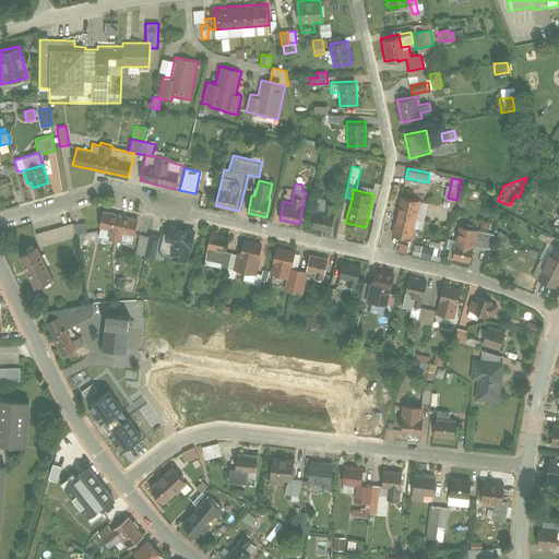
[(421,200),(400,195),(391,235),(413,239),(417,218),(425,221),(428,203),(421,202),(421,200)]
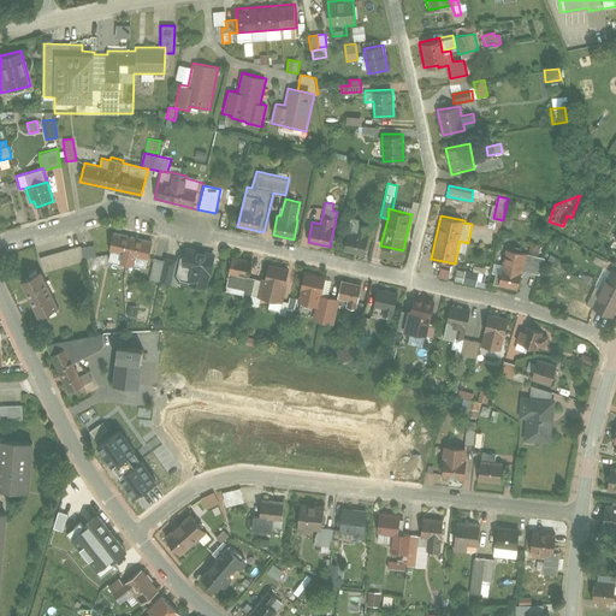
[(348,231),(344,249),(363,254),(368,236),(366,235),(368,225),(361,224),(361,221),(349,219),(347,231),(348,231)]
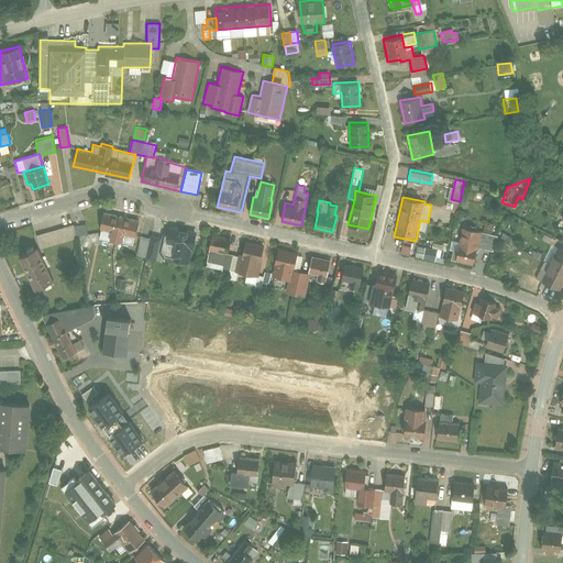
[(140,219),(103,211),(97,238),(109,240),(109,242),(123,245),(125,235),(135,238),(140,219)]
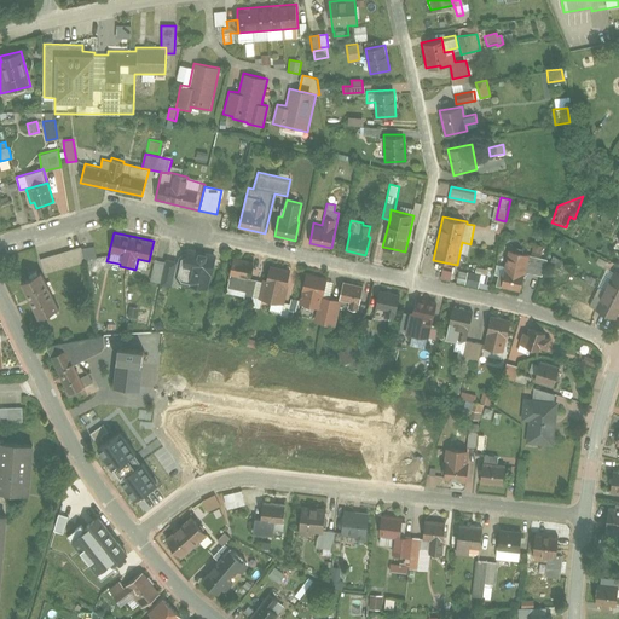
[(530,256),(528,255),(525,272),(543,276),(545,259),(539,258),(542,248),(532,246),(530,256)]
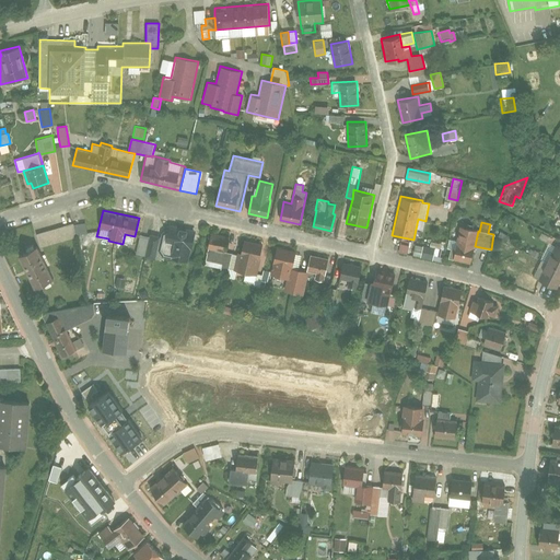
[(72,223),(36,234),(41,248),(77,238),(72,223)]
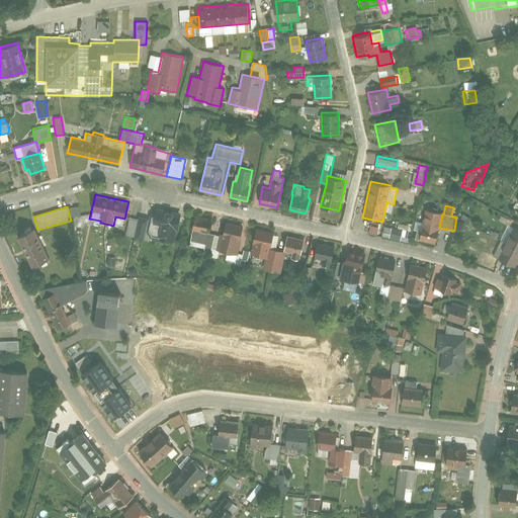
[(181,213),(157,206),(155,213),(151,217),(148,231),(150,236),(158,238),(158,240),(172,244),(176,230),(177,230),(181,213)]
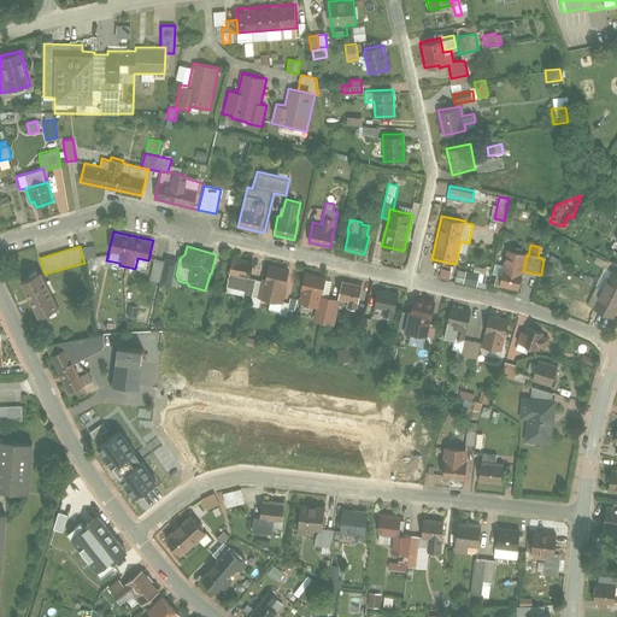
[(528,252),(506,247),(501,275),(497,274),(494,283),(499,285),(499,286),(519,289),(523,271),(527,254),(528,252)]
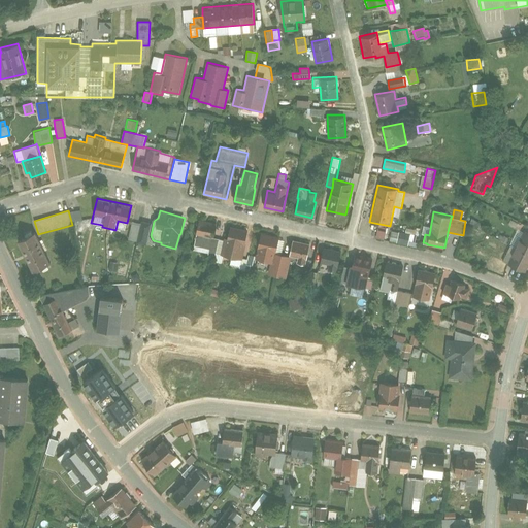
[(218,222),(198,218),(195,233),(199,234),(213,237),(218,222)]
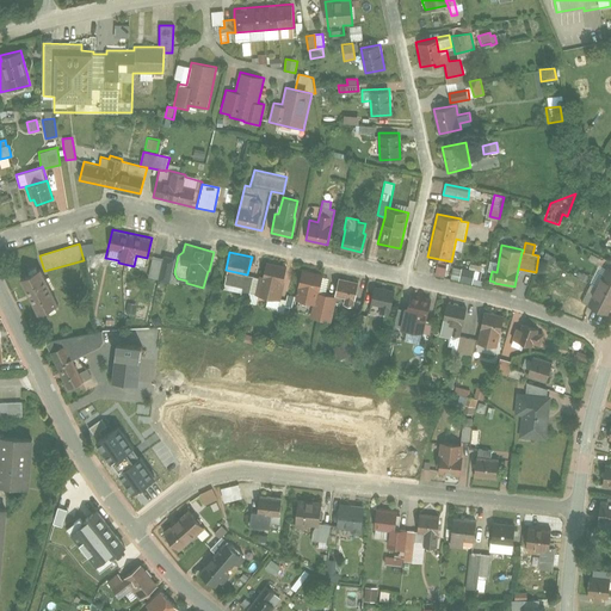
[(168,283),(174,257),(164,254),(162,260),(158,279),(158,281),(168,283)]
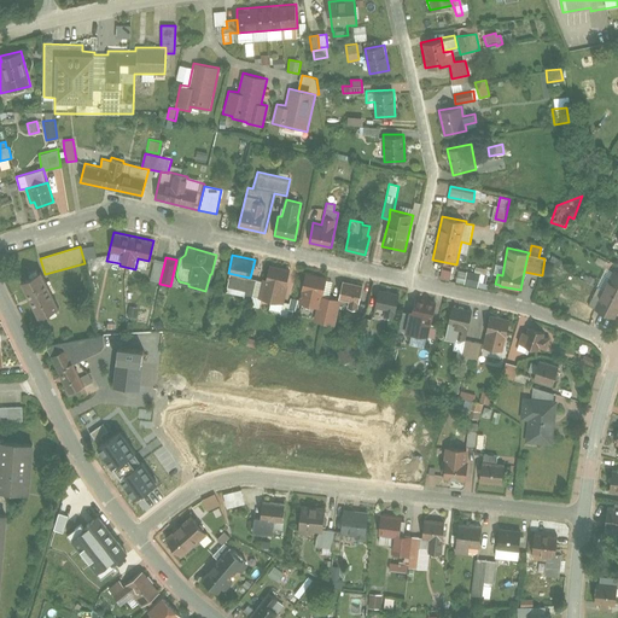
[(150,280),(159,283),(164,263),(153,261),(150,280)]
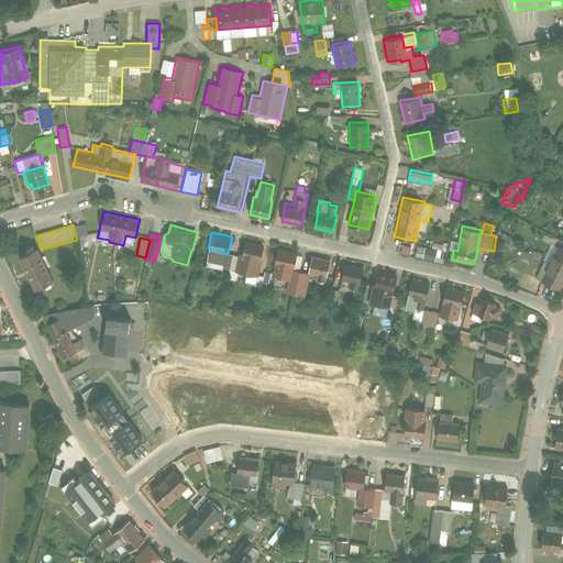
[(238,255),(235,269),(260,275),(263,258),(261,258),(264,244),(245,240),(242,254),(239,253),(238,255)]
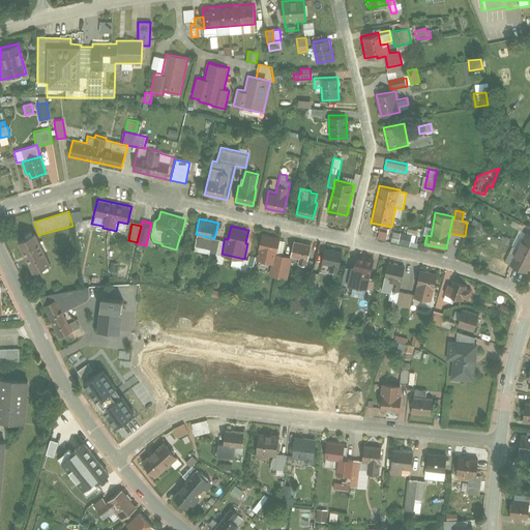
[(379,230),(377,237),(384,239),(386,232),(379,230)]
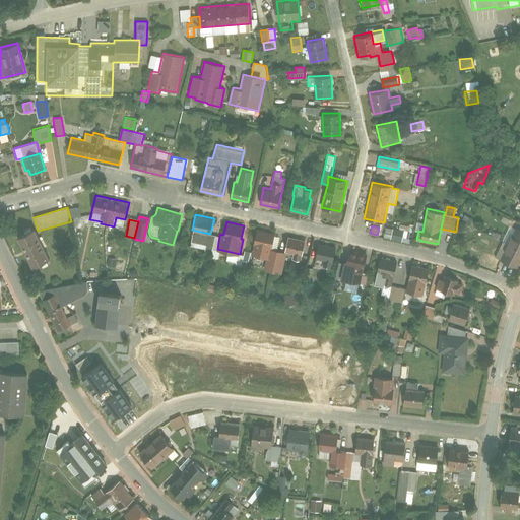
[(385,225),(383,238),(404,241),(406,229),(385,225)]
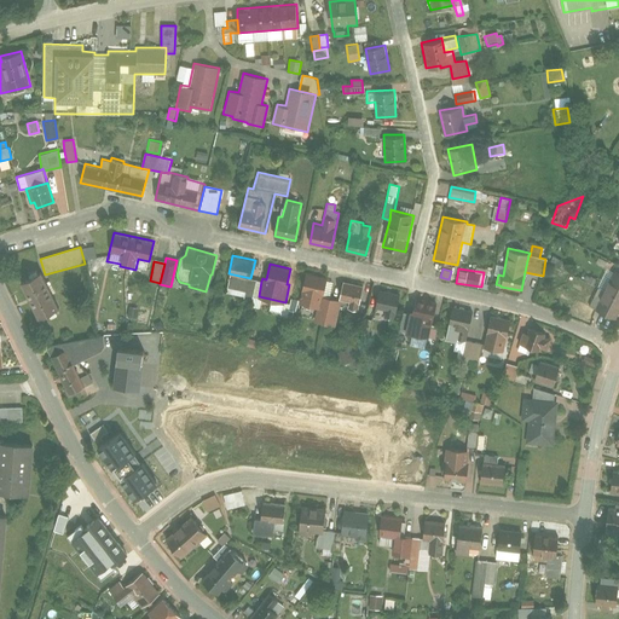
[(42,271),(18,283),(38,319),(61,307),(42,271)]
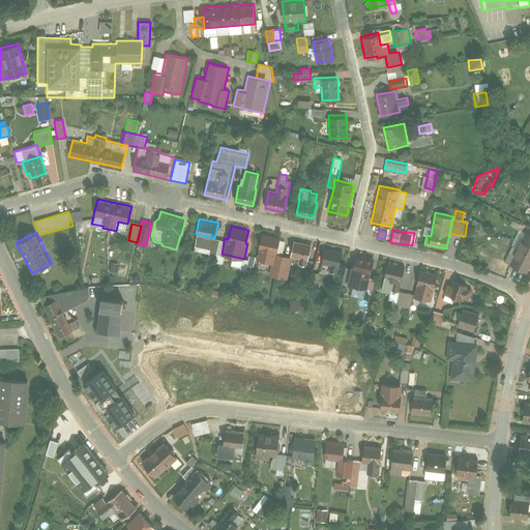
[(529,266),(529,234),(524,232),(507,267),(525,274),(529,266)]
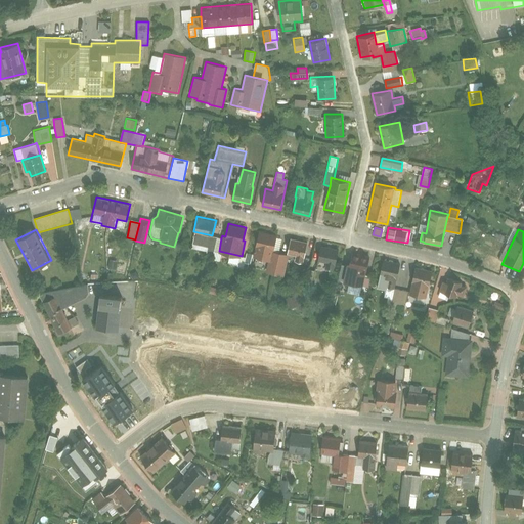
[(276,234),(258,230),(254,247),(256,247),(254,257),(270,261),(276,234)]
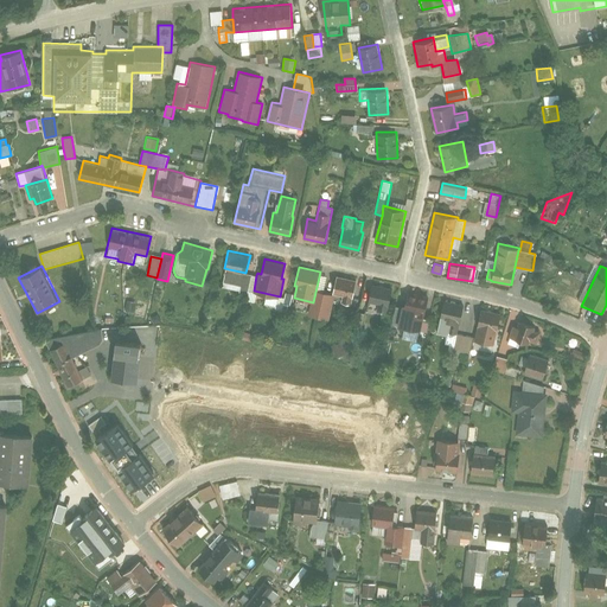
[(246,273),(229,269),(225,282),(241,286),(238,295),(246,296),(248,289),(251,274),(246,273)]
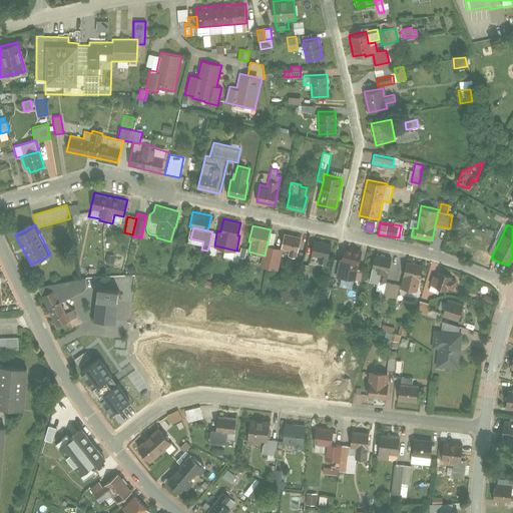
[(301,235),(284,231),(281,248),(289,249),(288,253),(297,255),(301,235)]
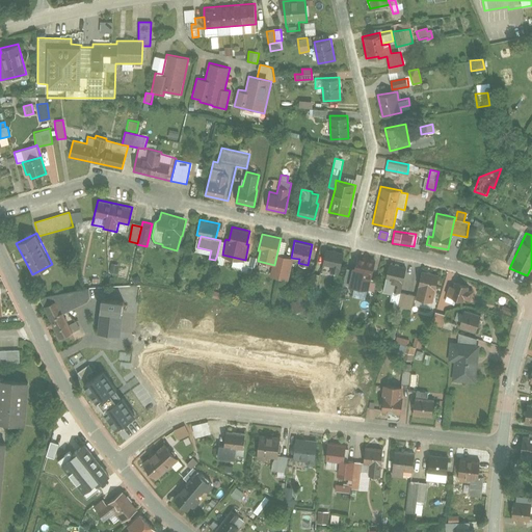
[(345,253),(326,248),(322,264),(331,266),(330,271),(341,273),(345,253)]
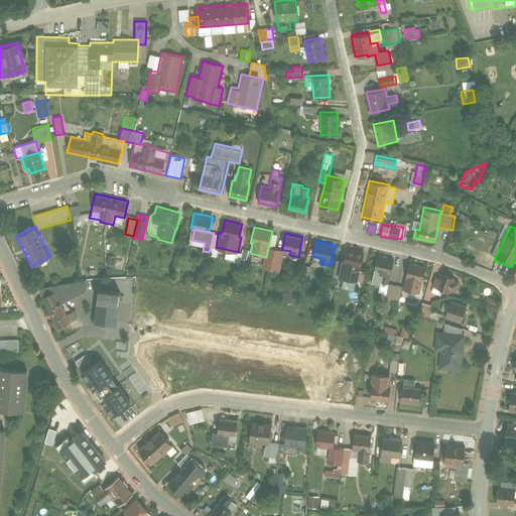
[(365,252),(348,248),(344,263),(349,264),(345,278),(356,281),(356,280),(364,282),(366,273),(359,271),(360,267),(361,267),(365,252)]
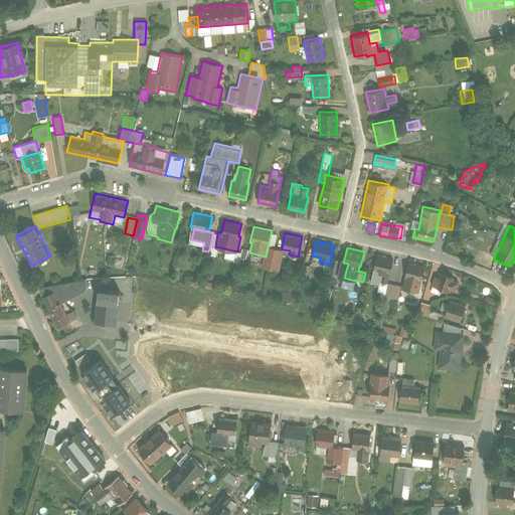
[(393,258),(376,253),(370,283),(380,285),(381,282),(387,283),(393,258)]
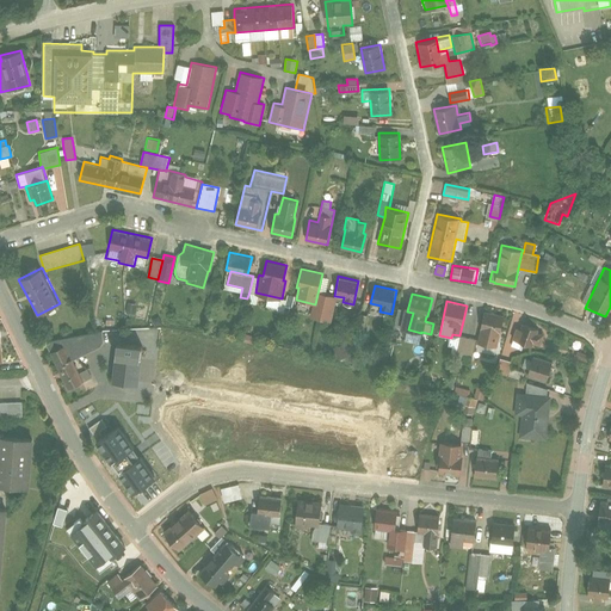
[(134,315),(136,304),(128,302),(125,313),(134,315)]
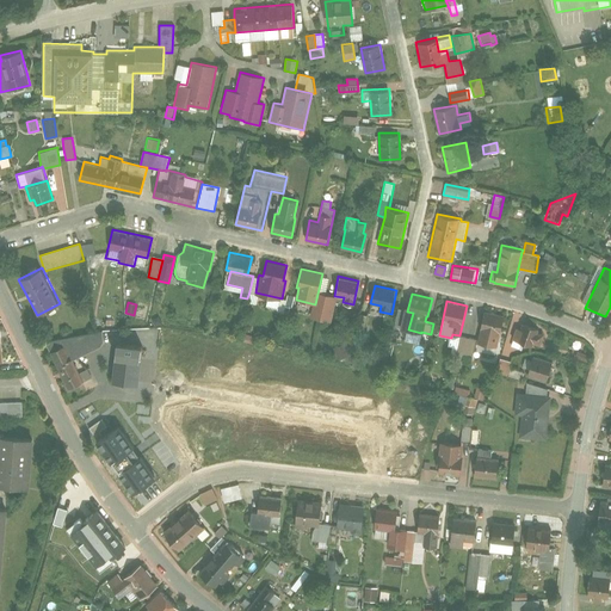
[(507,315),(483,310),(479,328),(480,329),(477,339),(477,343),(493,346),(498,347),(500,333),(503,334),(507,315)]
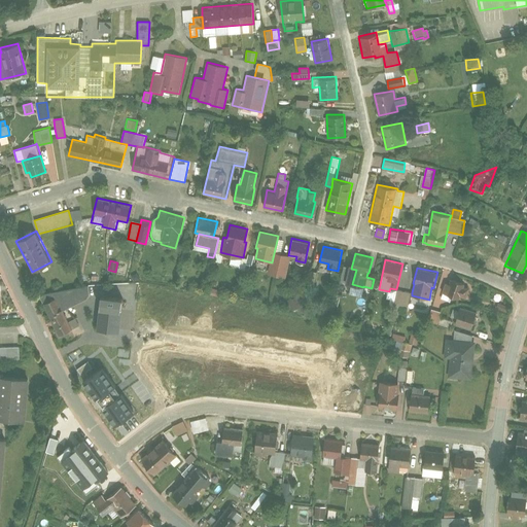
[(465,282),(451,277),(449,282),(445,281),(442,291),(459,297),(460,295),(466,299),(470,286),(464,284),(465,282)]
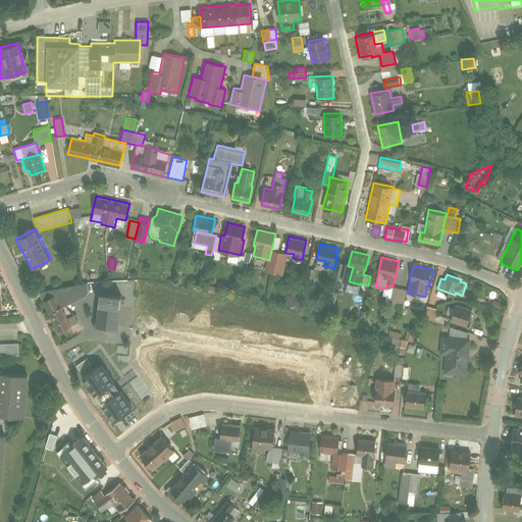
[(56,295),(62,308),(86,297),(87,294),(86,282),(38,292),(42,301),(56,295)]
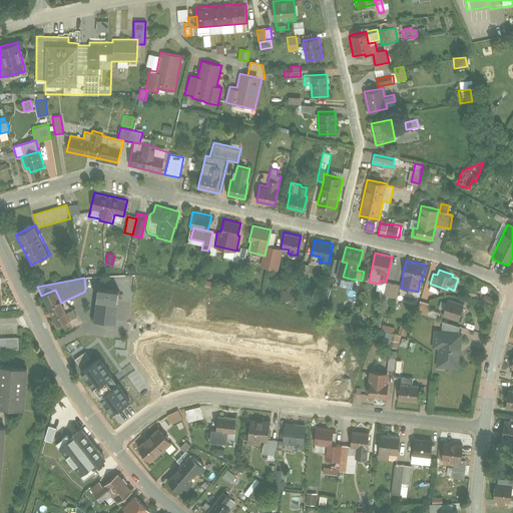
[(202,280),(200,287),(213,290),(215,283),(202,280)]
